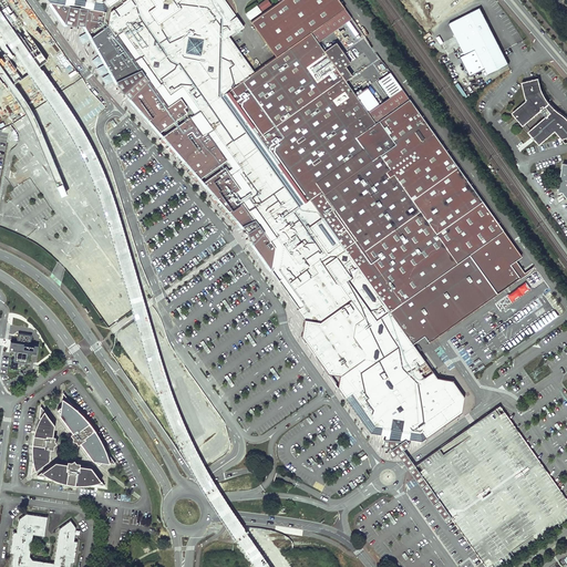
[(49,0),(50,1),(50,2),(66,22),(70,4),(79,6),(88,7),(85,26),(89,32),(92,38),(98,47),(99,50),(104,59),(109,68),(110,70),(114,79),(116,82),(143,69),(146,73),(150,78),(141,88),(131,98),(133,101),(151,119),(156,125),(162,132),(172,143),(184,157),(192,166),(204,181),(206,184),(243,224),(244,226),(256,219),(261,226),(265,232),(253,244),(272,270),(280,281),(290,295),(299,308),(297,309),(305,319),(301,336),(321,363),(322,364),(328,373),(341,374),(339,388),(348,400),(358,415),(371,433),(381,435),(385,435),(384,440),(397,441),(408,443),(409,440),(422,442),(423,441),(435,433),(462,413),(464,397),(452,380),(437,378),(436,377),(434,374),(433,372),(413,343),(424,336),(429,342),(519,277),(511,264),(515,260),(522,256),(402,89),(379,104),(368,112),(356,95),(351,88),(349,84),(346,81),(351,76),(352,75),(346,66),(351,63),(336,42),(325,51),(318,42),(311,32),(344,8),(339,0),(281,0),(250,21),(276,57),(269,61),(254,72),(250,66),(235,44),(232,40),(228,35),(237,30),(237,31),(244,27),(236,16),(235,17),(223,0),(49,0)]
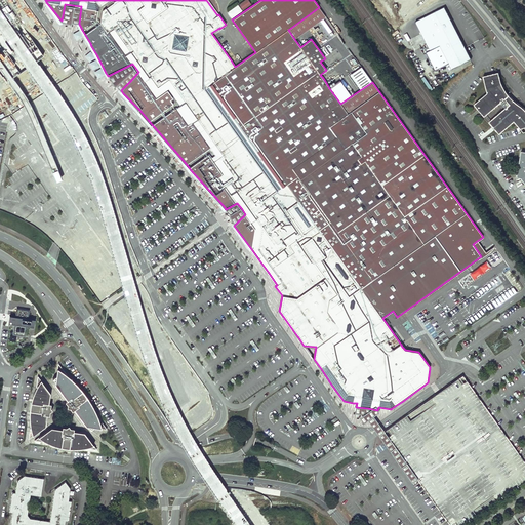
[(248,0),(246,0),(228,13),(232,18),(251,4),(248,0)]
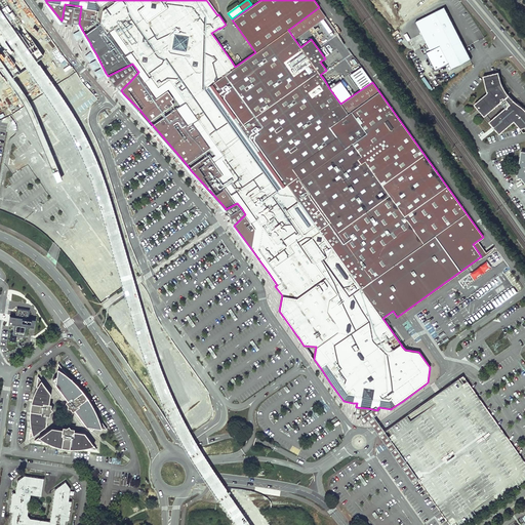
[(65,4),(62,21),(79,24),(79,17),(81,6),(73,5),(65,4)]
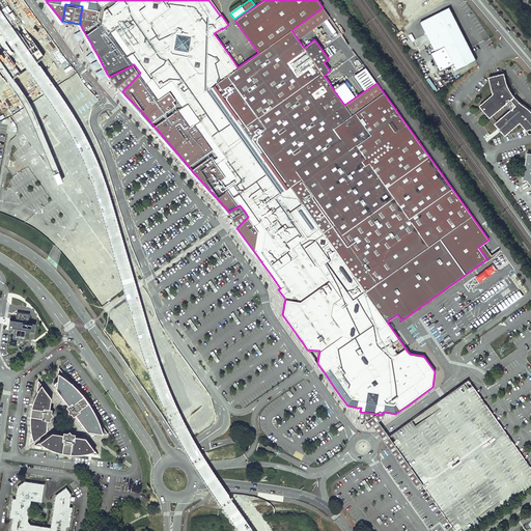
[(476,59),(449,6),(421,21),(436,51),(431,53),(440,71),(454,63),(457,70),(476,59)]
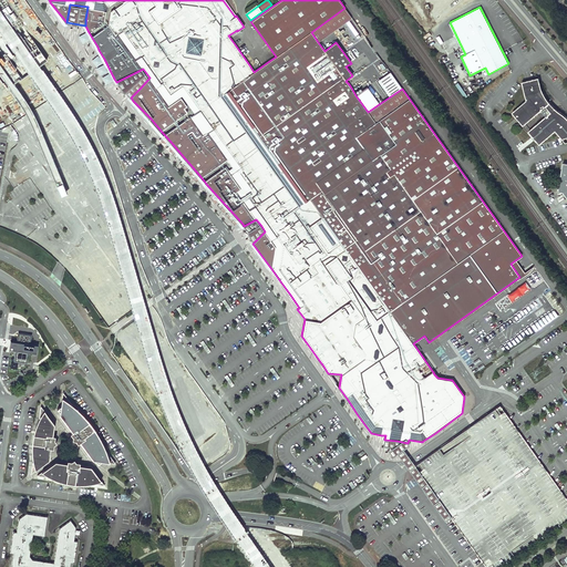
[(351,18),(344,8),(311,32),(318,42),(351,18)]
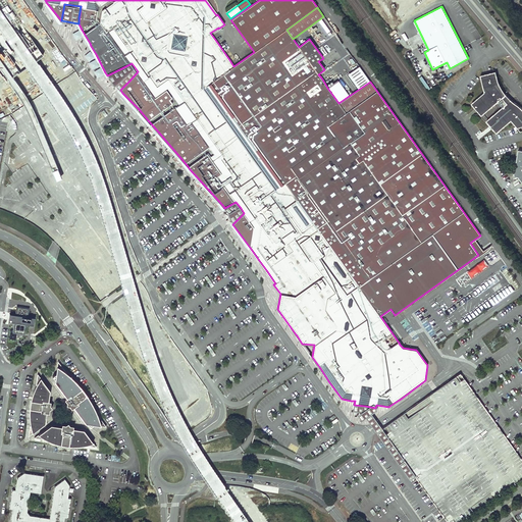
[(132,63),(107,75),(120,90),(138,71),(132,63)]
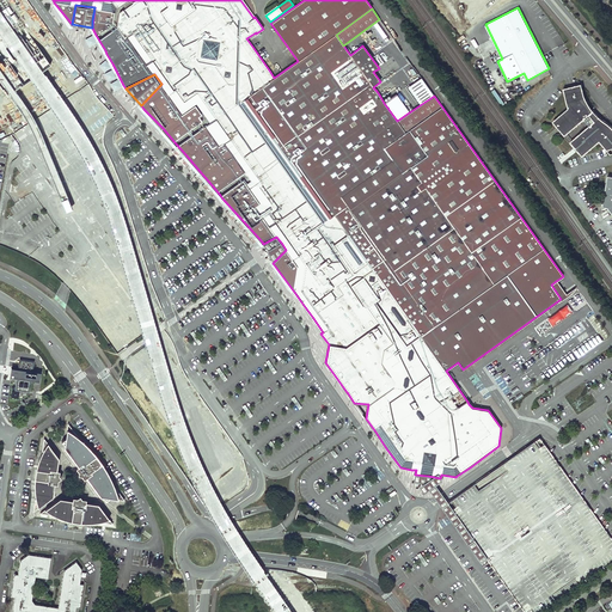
[(385,91),(379,83),(373,87),(377,91),(379,95),(385,91)]
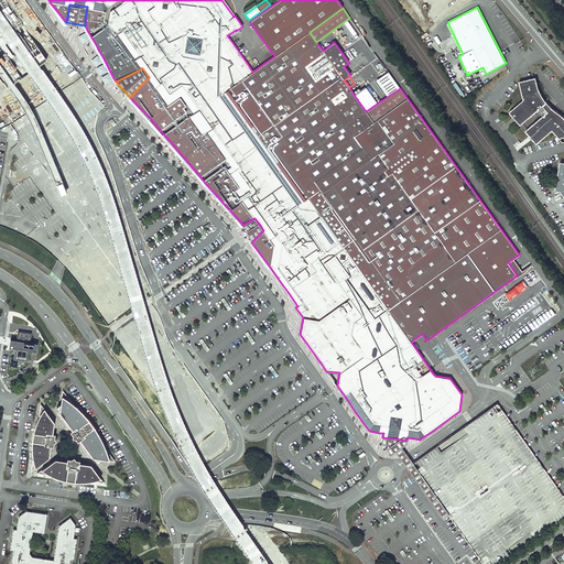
[(560,138),(563,137),(563,136),(563,117),(563,116),(560,114),(553,109),(551,107),(546,101),(545,99),(543,97),(541,94),(540,91),(538,86),(535,77),(519,82),(523,99),(509,111),(520,125),(540,108),(541,108),(541,109),(540,110),(540,111),(540,112),(541,112),(542,114),(543,112),(544,112),(545,114),(525,130),(537,143),(545,136),(552,130),(560,138)]
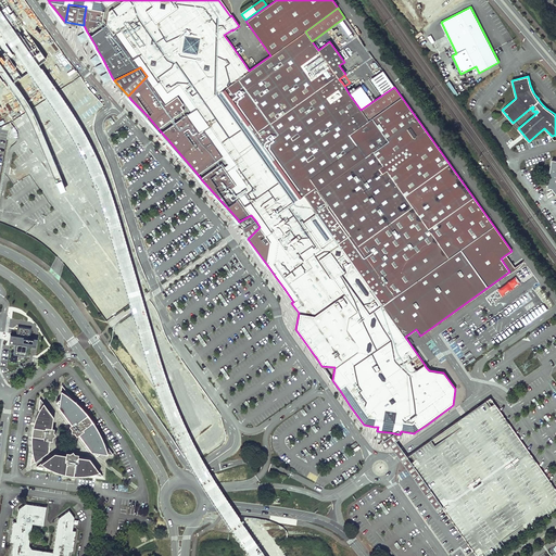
[(349,93),(361,110),(371,102),(359,85),(349,93)]
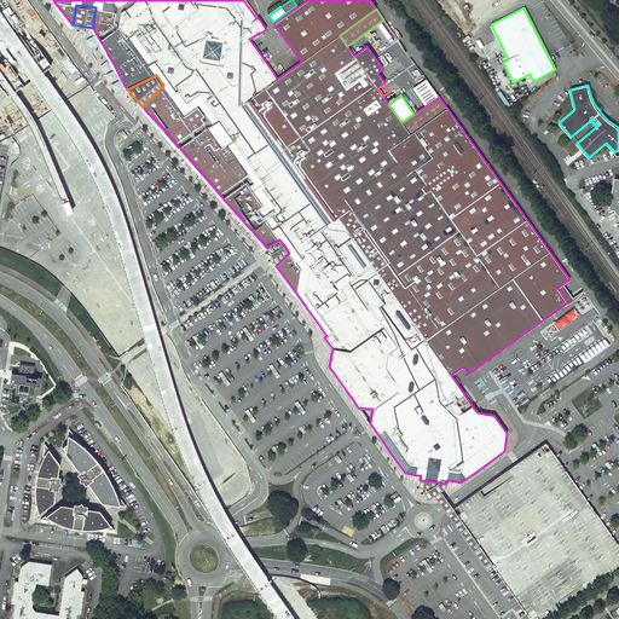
[(279,239),(266,247),(276,266),(289,253),(285,247),(279,239)]
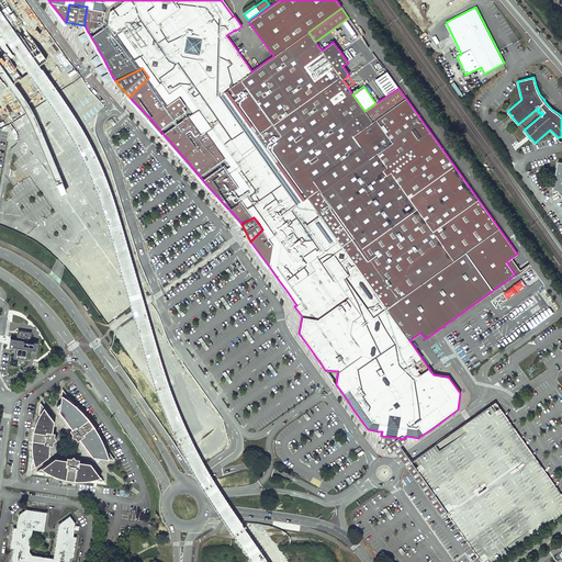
[(510,258),(506,261),(515,274),(519,271),(510,258)]
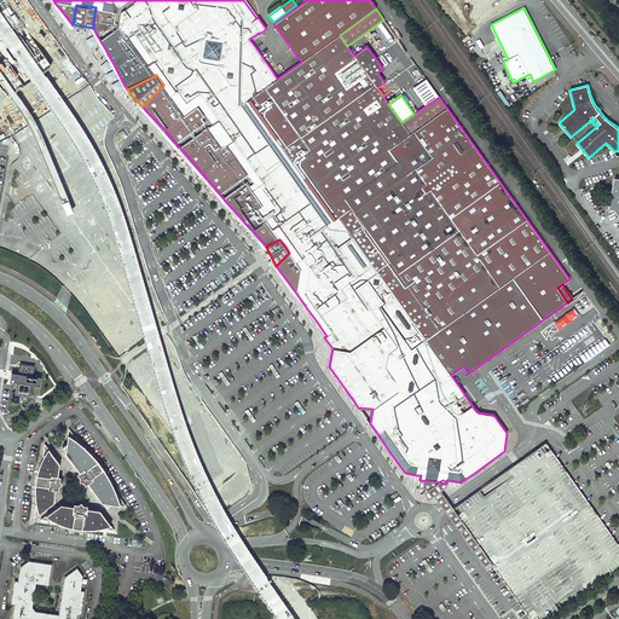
[(34,368),(21,365),(19,375),(12,374),(11,383),(18,385),(17,395),(29,397),(32,382),(36,383),(38,377),(33,377),(34,368)]
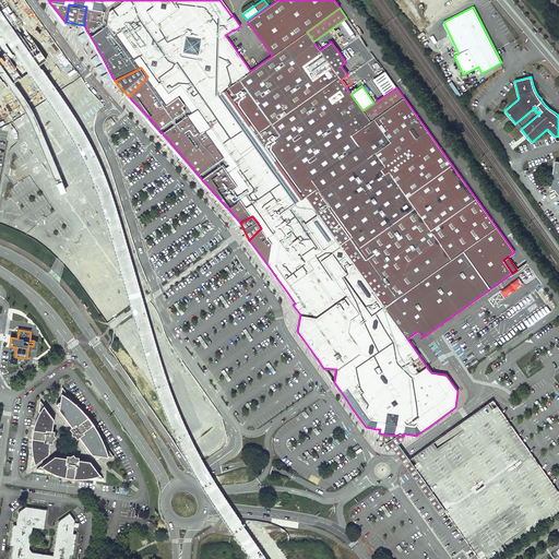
[(114,456),(104,442),(91,426),(93,423),(88,416),(86,417),(84,417),(72,400),(62,387),(60,400),(57,403),(59,407),(59,408),(71,426),(69,427),(72,431),(71,433),(74,435),(78,438),(79,437),(92,453),(94,453),(96,458),(100,454),(114,456)]
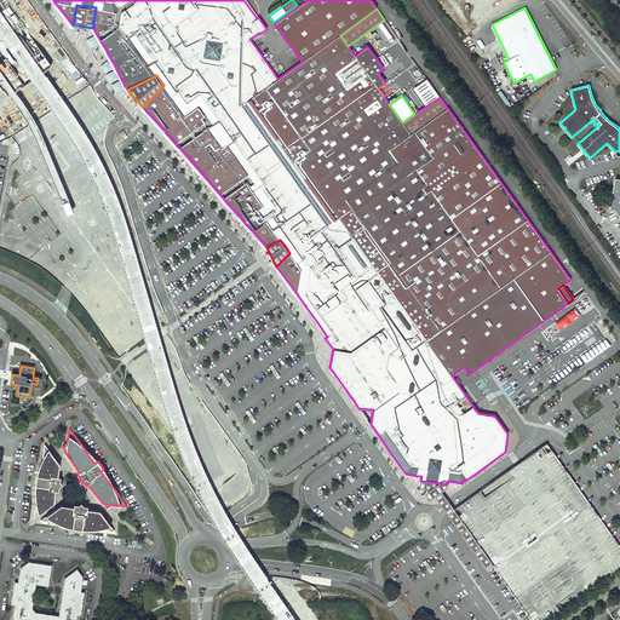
[(36,503),(34,517),(53,503),(56,491),(58,491),(59,486),(62,484),(61,481),(61,477),(58,476),(59,464),(45,443),(42,458),(40,465),(39,470),(38,476),(36,475),(35,484),(36,484),(35,489),(35,495),(36,503)]
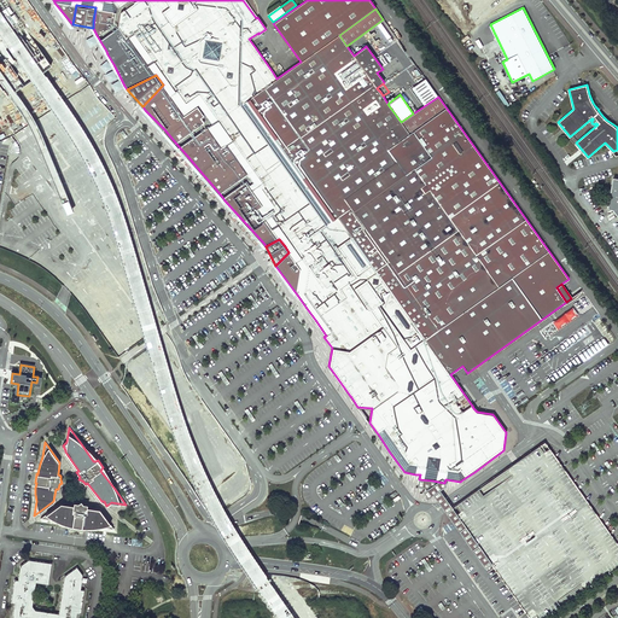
[(83,445),(80,442),(93,461),(95,461),(98,460),(89,452),(87,448),(83,445)]
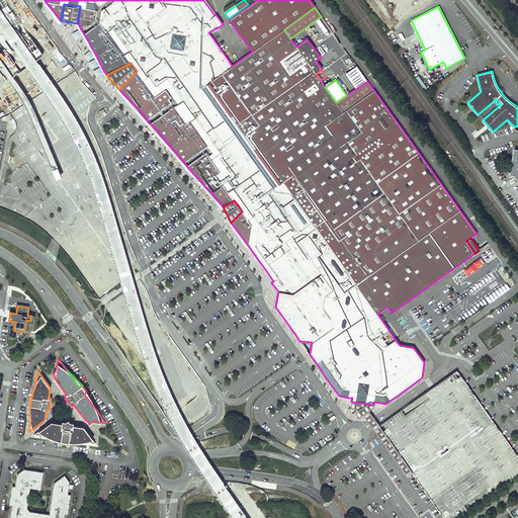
[(385,418),(377,424),(441,514),(443,517),(454,517),(517,475),(517,457),(456,370),(446,377),(432,386),(417,397),(385,418)]
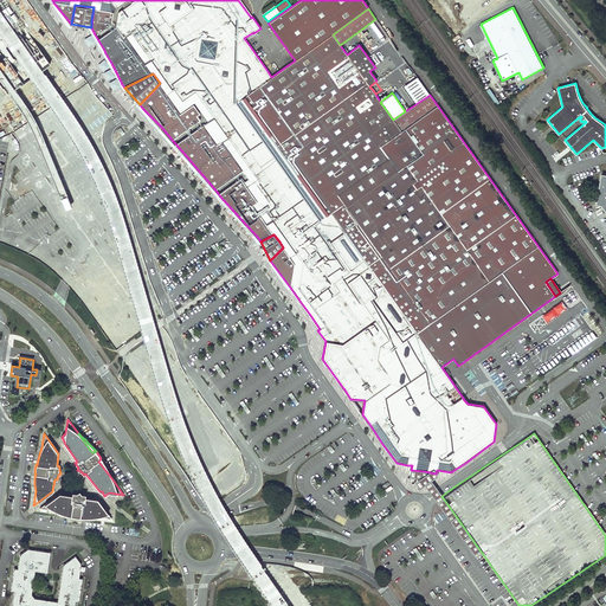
[(103,463),(101,458),(98,462),(113,479),(110,475),(107,469),(103,463)]
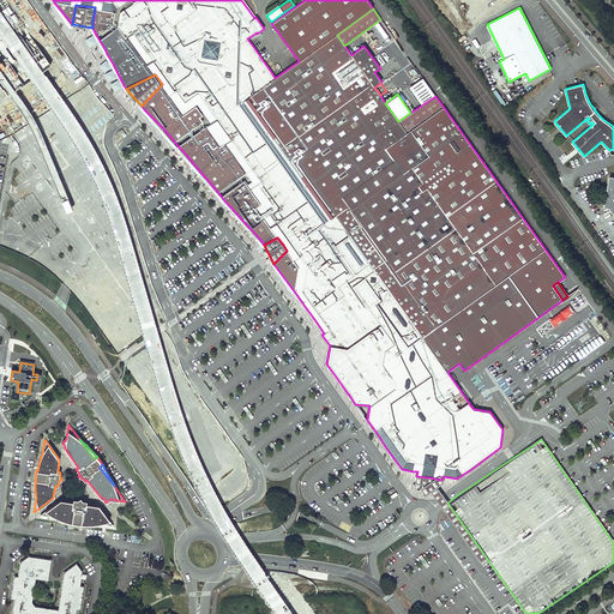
[(60,499),(40,515),(52,516),(55,517),(71,518),(72,522),(72,523),(80,524),(80,523),(84,521),(100,523),(113,525),(98,505),(86,504),(86,500),(82,500),(80,498),(78,499),(73,499),(73,501),(60,499)]
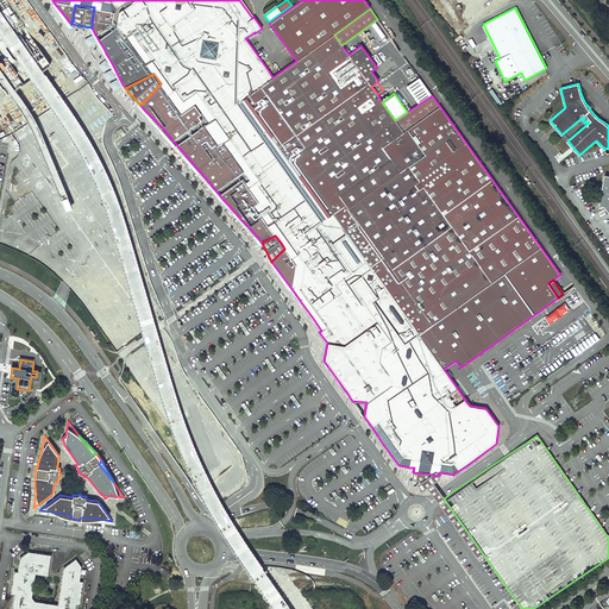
[(36,573),(44,575),(49,572),(51,556),(29,551),(20,558),(18,571),(14,571),(11,594),(14,595),(12,608),(75,608),(76,603),(80,604),(83,581),(80,581),(82,566),(75,558),(63,567),(58,604),(36,601),(32,596),(36,573)]
